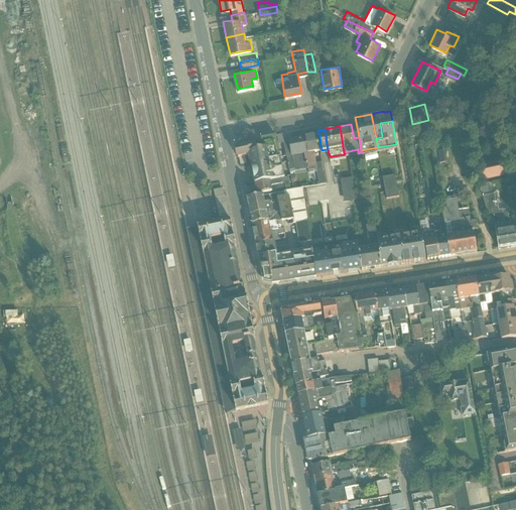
[(316,130),(301,133),(306,160),(315,159),(313,148),(319,147),(316,130)]
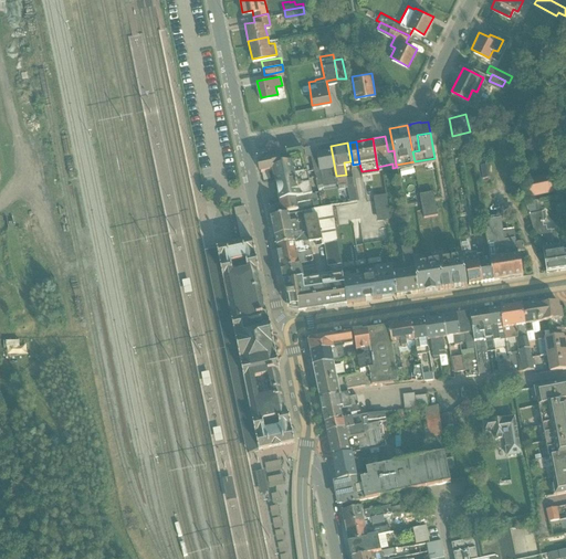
[(274,175),(307,168),(302,145),(285,147),(287,158),(281,160),(280,153),(258,157),(261,169),(273,166),(274,175)]
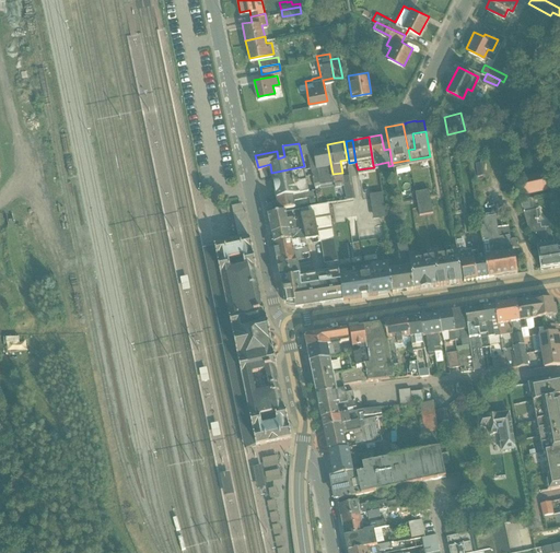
[(327,144),(306,149),(307,151),(310,163),(314,183),(315,183),(334,178),(333,174),(327,144)]
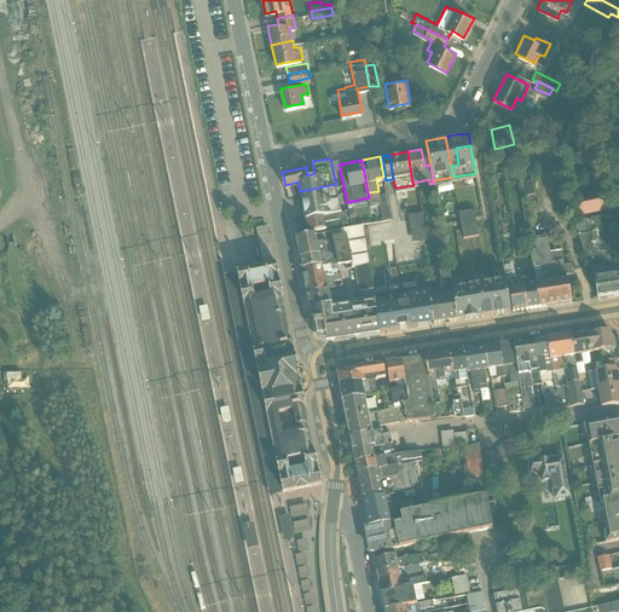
[(336,184),(300,191),(305,215),(341,208),(336,184)]
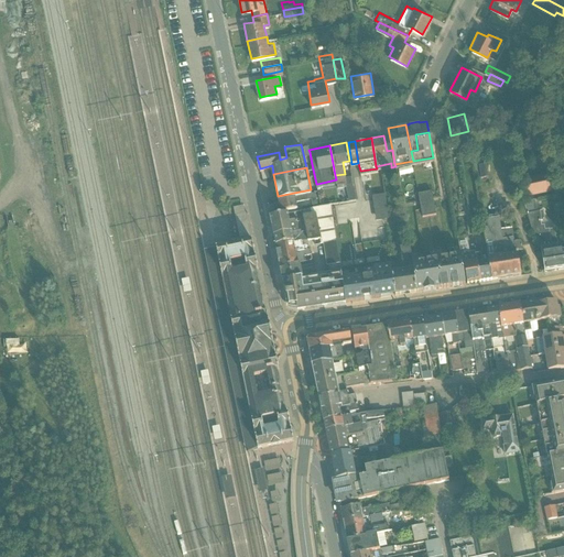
[(550,170),(523,175),(529,194),(553,188),(550,170)]
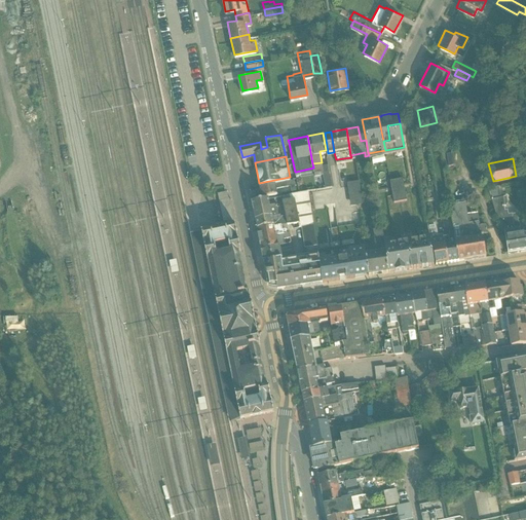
[(322,162),(323,172),(325,184),(332,183),(328,161),(322,162)]
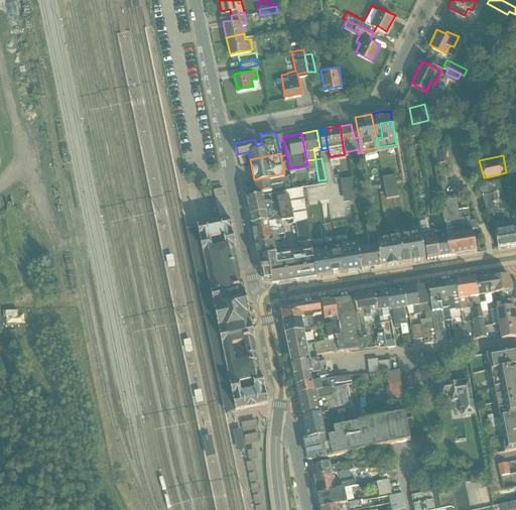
[(315,159),(306,160),(307,164),(308,169),(316,168),(315,159)]
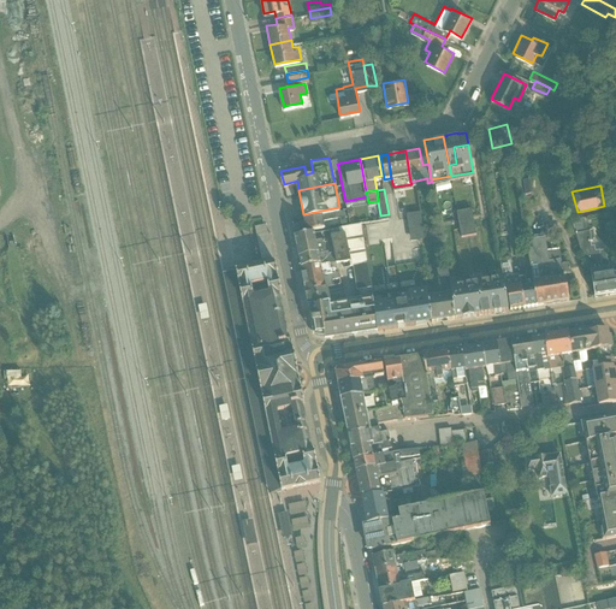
[(472,205),(456,207),(461,232),(477,230),(472,205)]
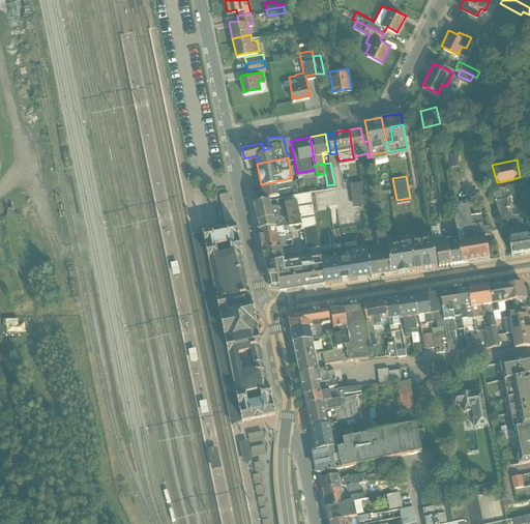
[(292,178),(261,184),(263,195),(280,192),(277,186),(292,183),(293,190),(298,188),(295,177),(292,178)]
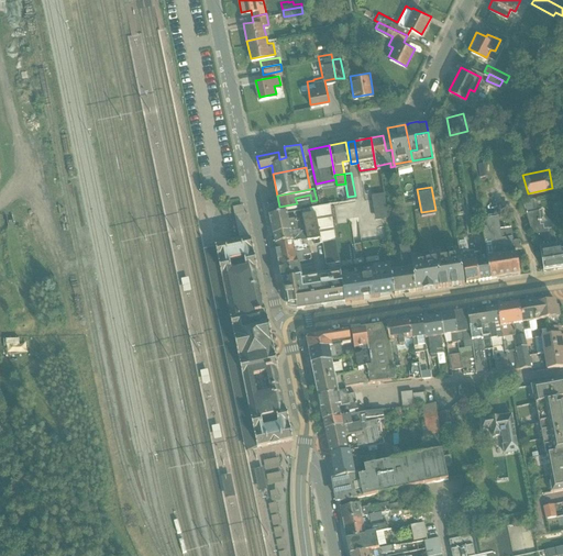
[(393,190),(381,191),(382,217),(395,217),(393,190)]
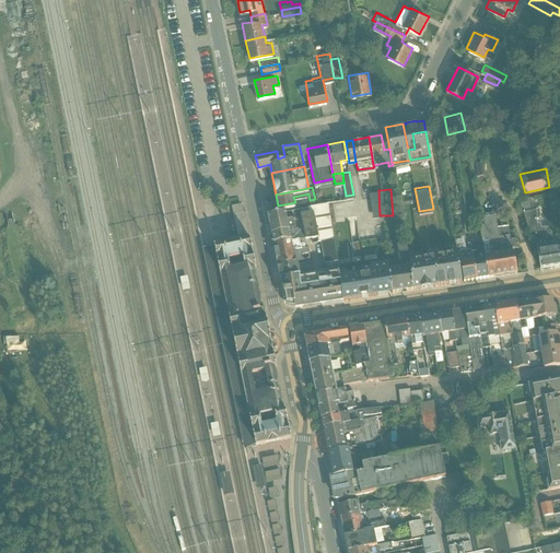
[(534,193),(520,197),(526,223),(534,231),(540,266),(559,262),(559,253),(559,245),(557,245),(555,245),(552,232),(551,232),(548,219),(537,221),(536,215),(538,215),(540,212),(539,206),(536,206),(534,193)]
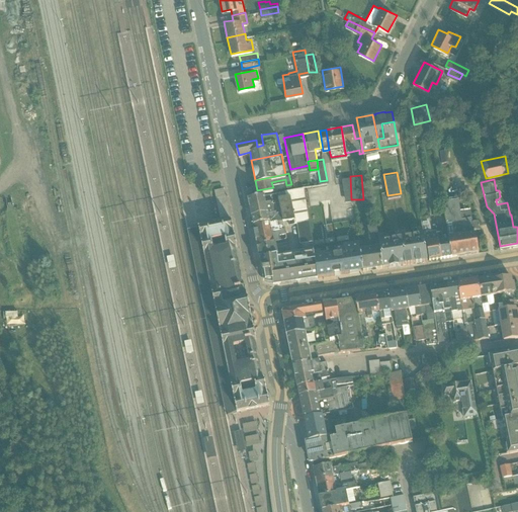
[(320,181),(304,184),(307,206),(331,203),(329,194),(327,182),(327,180),(320,181)]
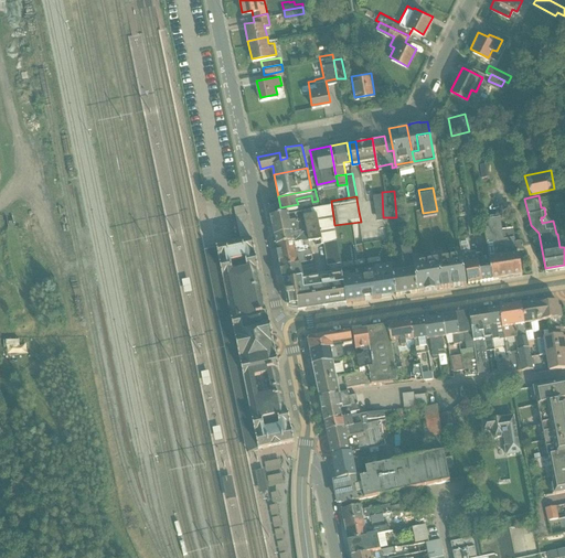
[(372,196),(356,199),(359,212),(375,210),(372,196)]
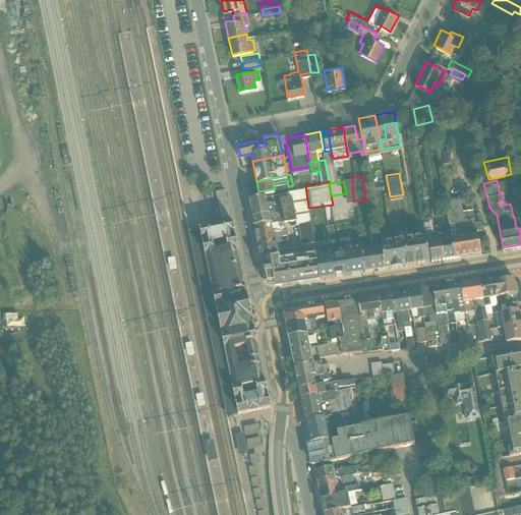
[(308,208),(305,185),(279,190),(280,196),(290,194),(294,217),(296,222),(298,222),(310,220),(308,208)]
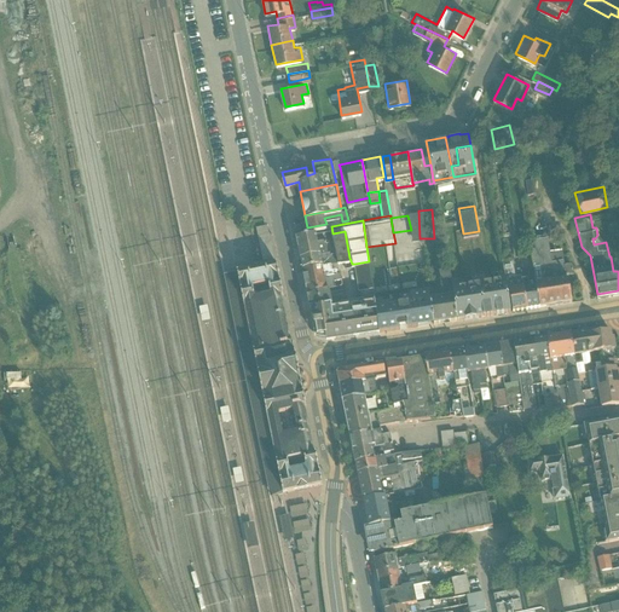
[(299,244),(325,240),(324,234),(319,235),(318,229),(296,234),(299,244)]
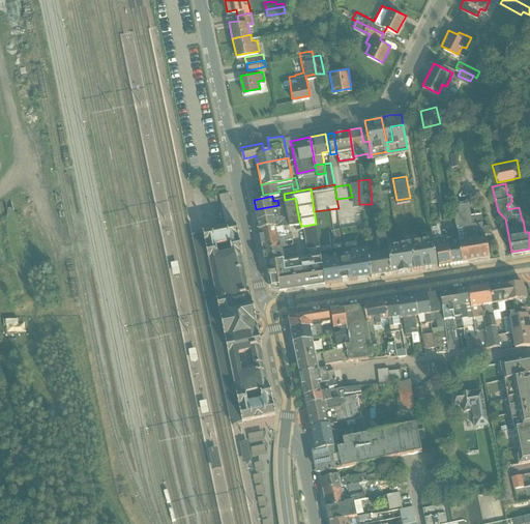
[(295,198),(285,200),(285,201),(286,204),(287,213),(289,223),(290,222),(299,221),(295,198)]
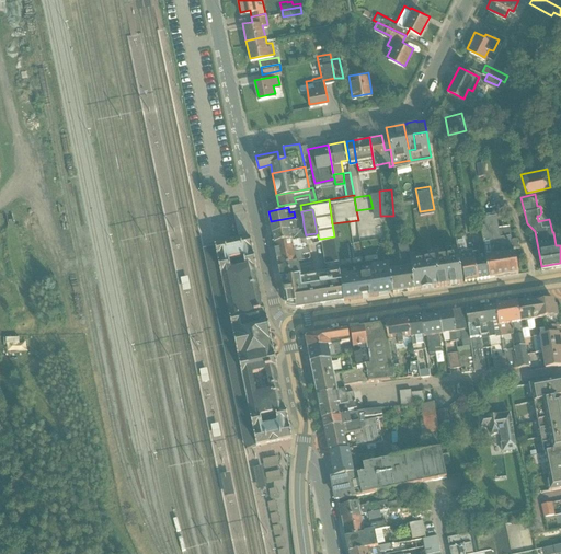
[(484,240),(489,275),(517,269),(514,245),(518,245),(517,235),(512,237),(508,222),(497,224),(496,212),(489,214),(488,211),(485,211),(485,214),(480,215),(484,240)]
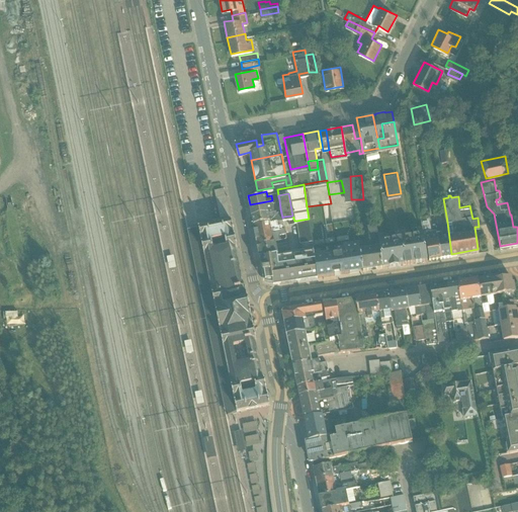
[(272,200),(250,204),(251,214),(268,209),(274,208),(272,200)]
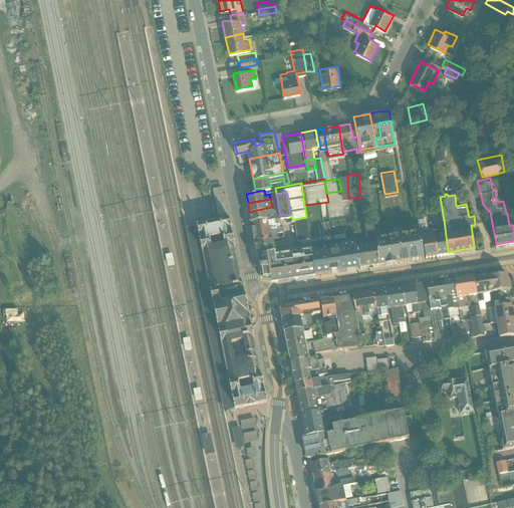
[(266,208),(249,212),(251,220),(265,218),(274,217),(280,216),(278,207),(274,208),(274,206),(272,207),(266,208)]
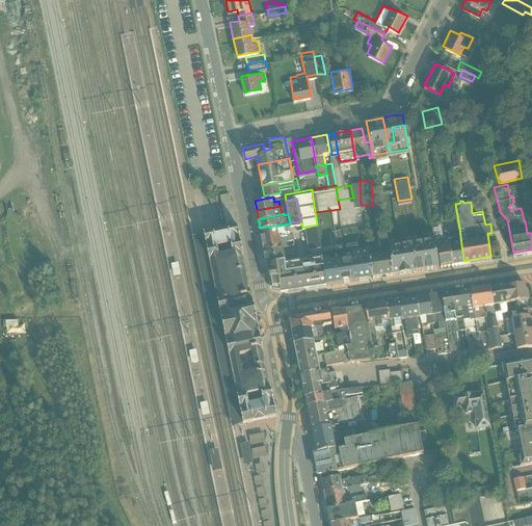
[(453,262),(448,233),(443,234),(440,219),(432,220),(431,220),(432,232),(435,245),(437,245),(441,264),(453,262)]
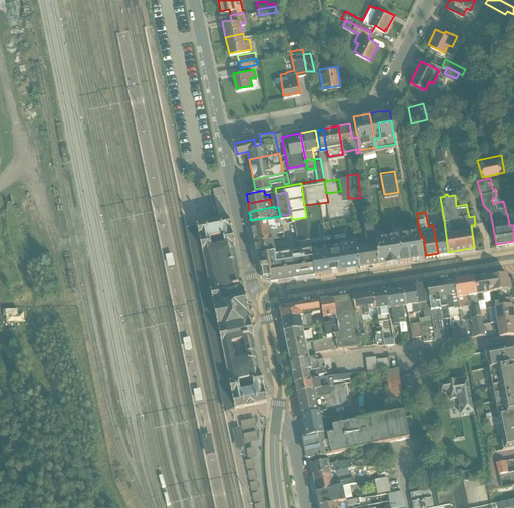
[(226,217),(192,224),(212,314),(222,360),(232,404),(266,397),(247,309),(226,217)]
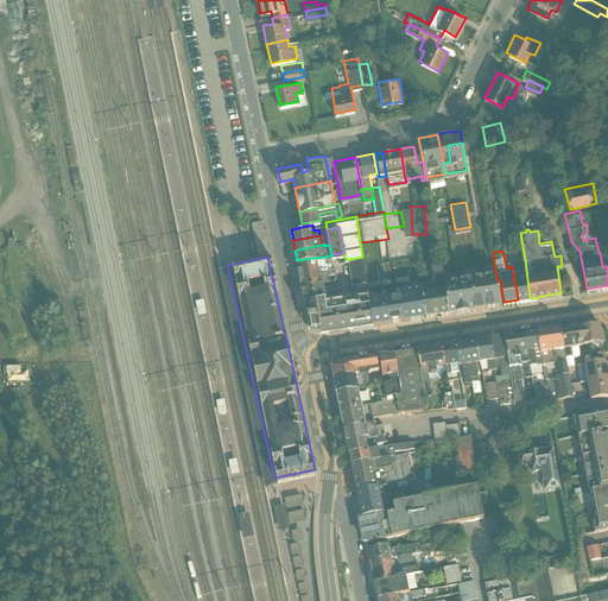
[(314,258),(297,260),(299,272),(334,265),(334,261),(330,263),(329,260),(325,261),(324,257),(314,258)]
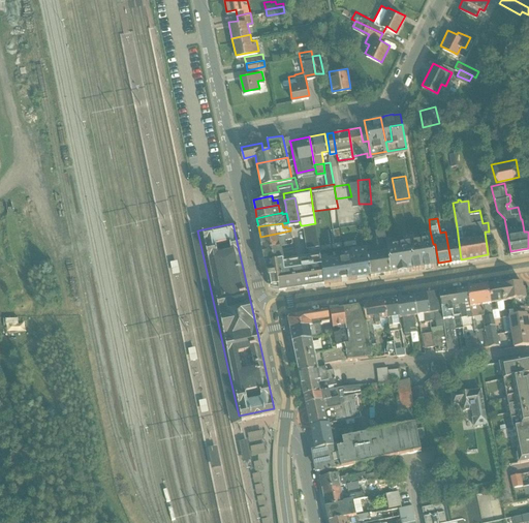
[(461,259),(457,226),(444,227),(445,232),(450,260),(461,259)]
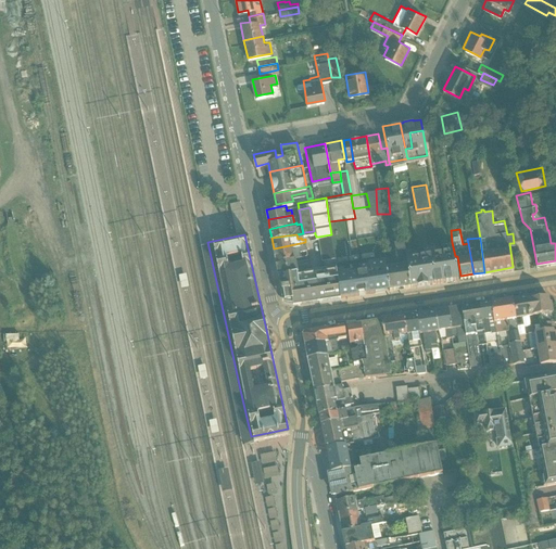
[(411,283),(404,249),(403,239),(393,240),(397,263),(386,265),(389,286),(411,283)]
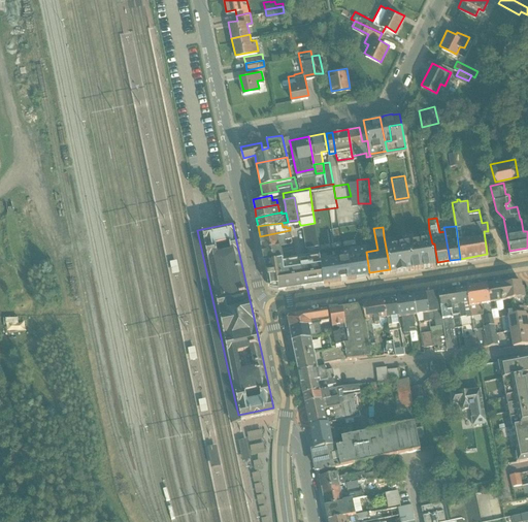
[(290,230),(260,236),(262,248),(281,243),(281,242),(286,241),(285,236),(289,235),(288,233),(291,232),(290,230)]
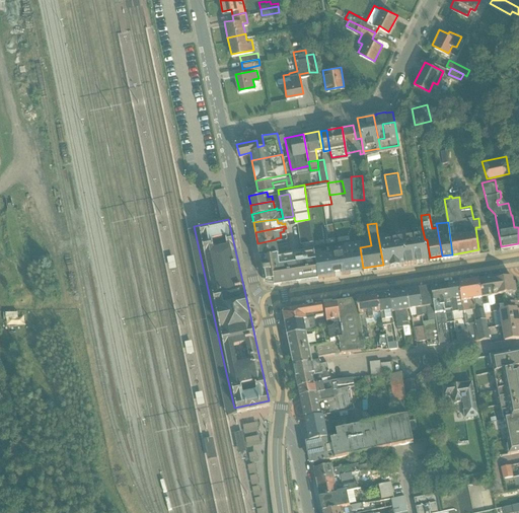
[(422,226),(411,227),(416,260),(428,258),(425,239),(422,226)]
